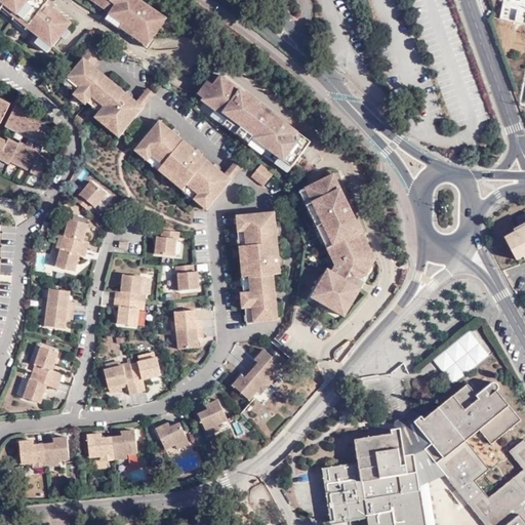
[(47,0),(0,0),(0,1),(4,4),(2,7),(39,37),(35,42),(48,52),(58,40),(73,22),(58,8),(47,0)]
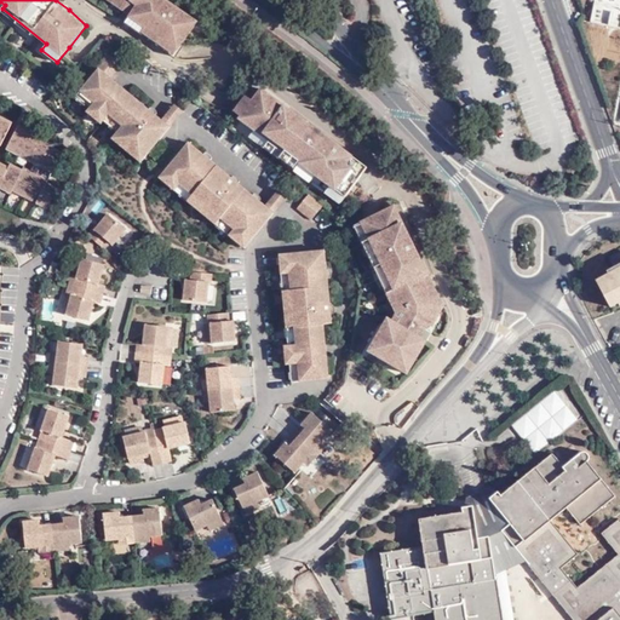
[(199,21),(167,0),(109,0),(125,11),(130,15),(125,22),(174,56),(181,46),(193,28),(199,21)]
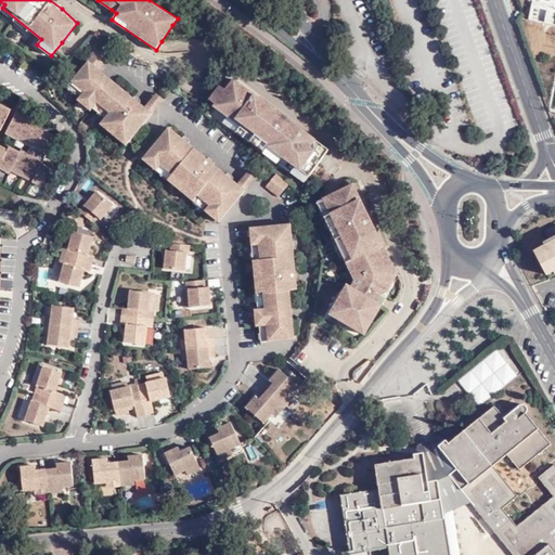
[(554,5),(554,0),(536,0),(529,30),(546,35),(549,24),(545,23),(550,5),(554,5)]
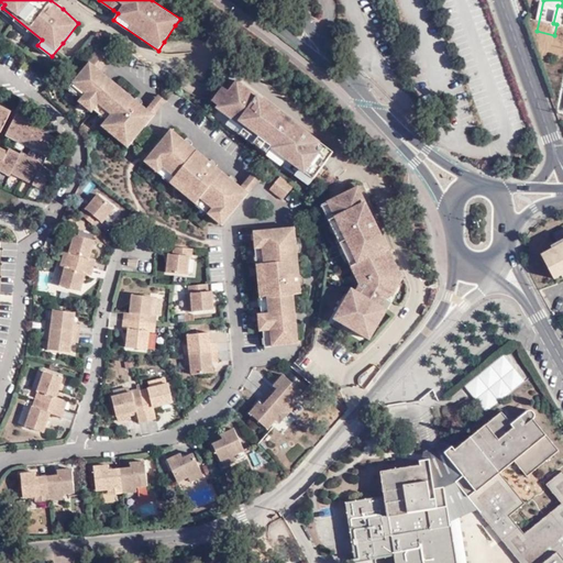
[(153,113),(146,109),(141,105),(142,102),(135,97),(133,98),(132,97),(108,78),(99,70),(110,57),(97,48),(87,62),(89,64),(68,89),(80,99),(78,101),(91,111),(92,109),(106,120),(101,125),(127,146),(153,113)]
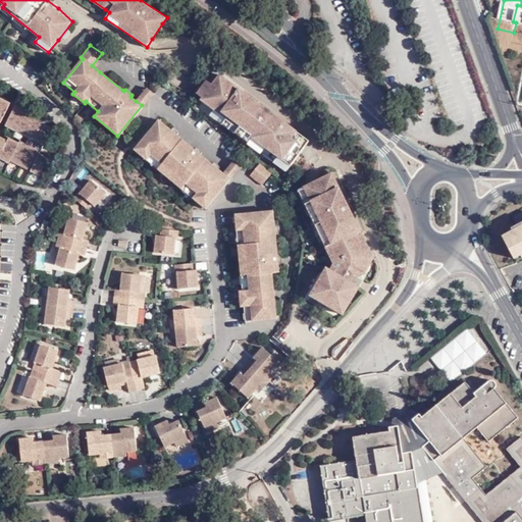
[(288,170),(310,140),(284,121),(244,92),(219,74),(213,84),(207,79),(201,87),(197,93),(202,97),(201,99),(226,118),(223,122),(288,170)]
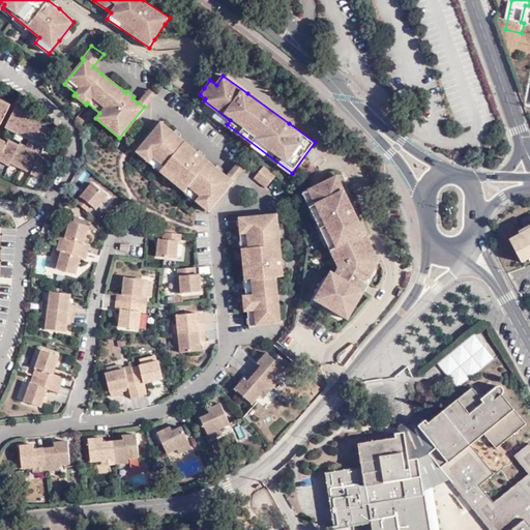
[(142,96),(138,102),(144,107),(148,101),(154,93),(148,89),(142,96)]
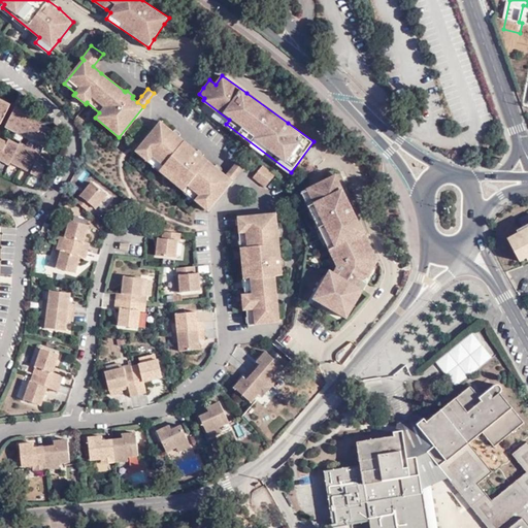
[(0,124),(2,126),(11,106),(0,99),(0,124)]
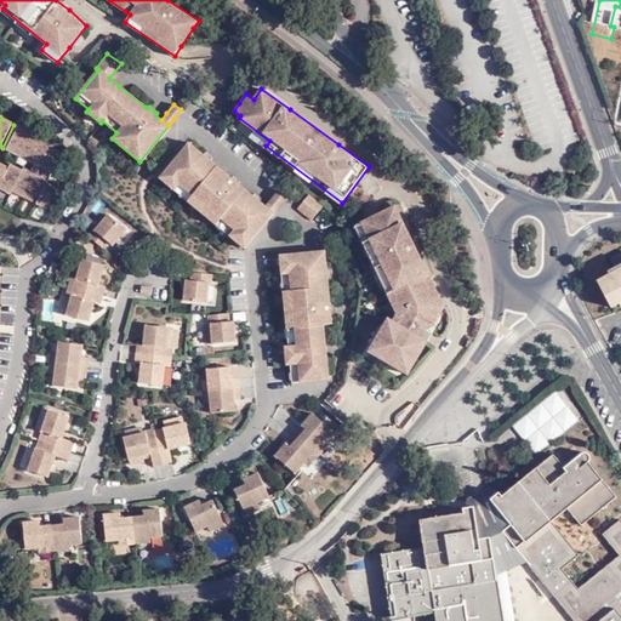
[(38,165),(55,174),(66,154),(55,149),(57,146),(20,127),(9,151),(12,153),(30,161),(38,165)]
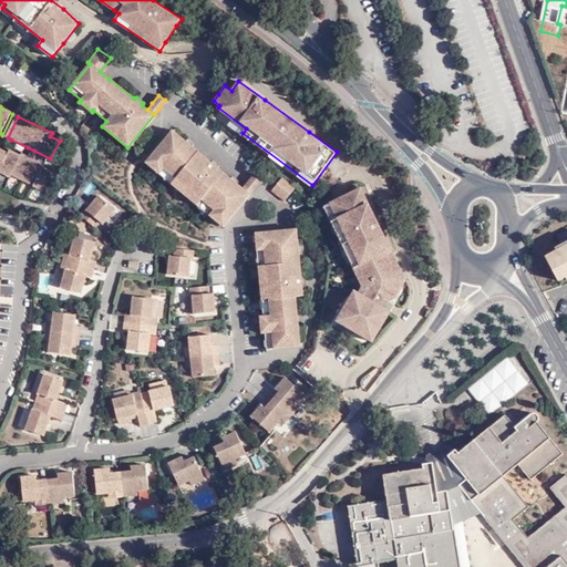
[(225,225),(249,193),(243,186),(237,182),(239,179),(233,175),(230,177),(225,173),(217,166),(219,164),(212,158),(209,161),(195,147),(191,144),(193,143),(186,137),(184,140),(172,130),(145,162),(225,225)]
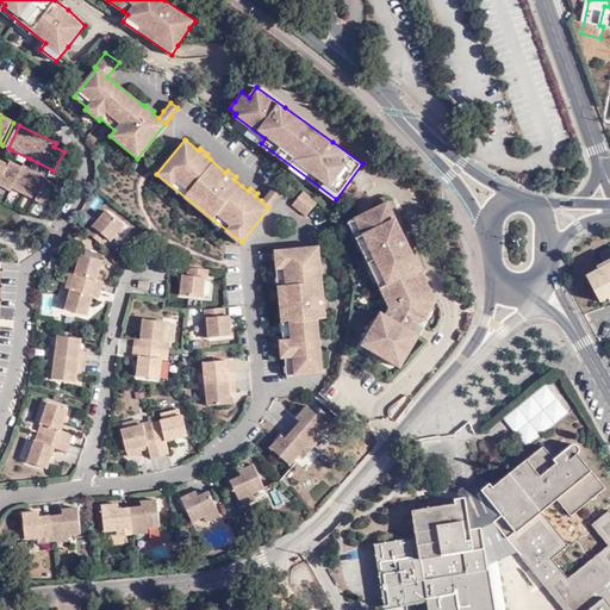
[(30,159),(12,150),(8,156),(26,166),(30,159)]
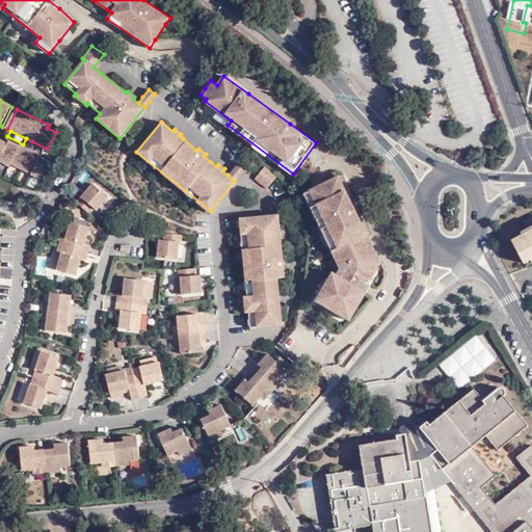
[(43,159),(44,156),(28,148),(23,145),(21,148),(11,141),(9,144),(1,140),(0,141),(0,161),(10,167),(12,164),(43,181),(51,164),(43,159)]
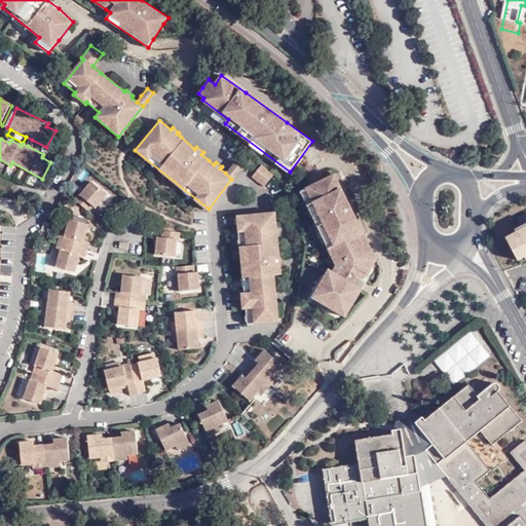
[(43,154),(46,147),(32,140),(28,146),(43,154)]
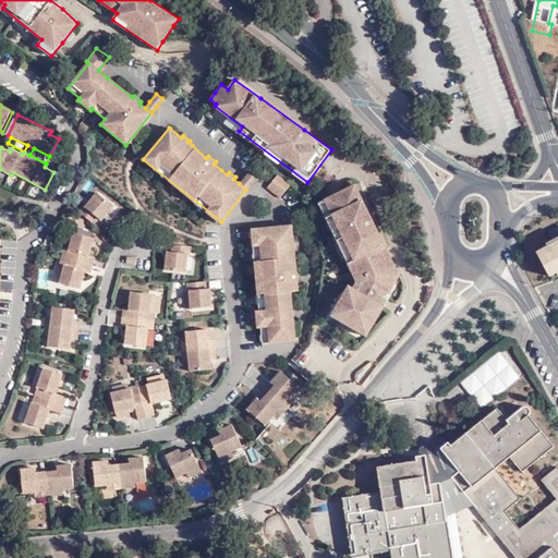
[(239,183),(245,190),(251,183),(258,174),(251,169),(244,177),(239,183)]
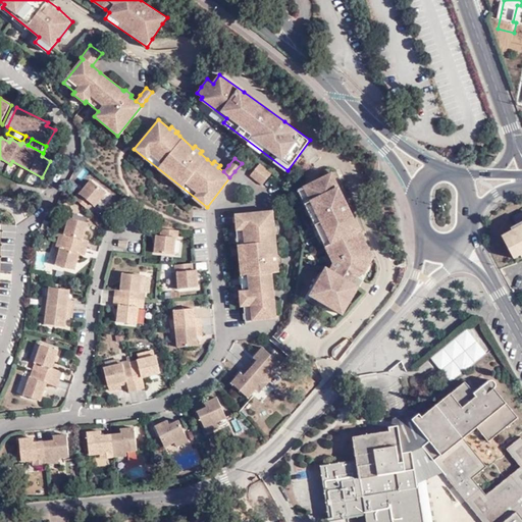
[(262,183),(273,170),(261,161),(251,173),(262,183)]
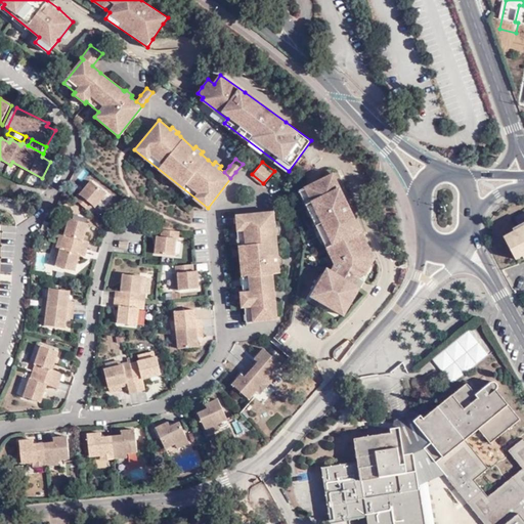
[(366,275),(377,258),(358,219),(335,172),(298,189),(335,263),(332,269),(328,266),(310,296),(345,316),(362,287),(357,284),(360,278),(362,274),(366,275)]
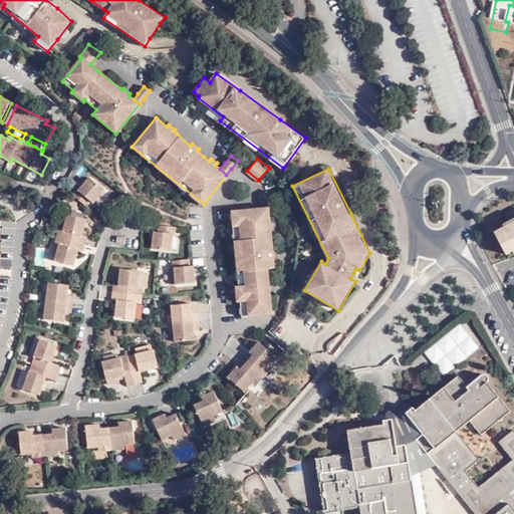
[(79,191),(74,196),(89,207),(92,202),(95,204),(106,191),(91,179),(81,192),(79,191)]
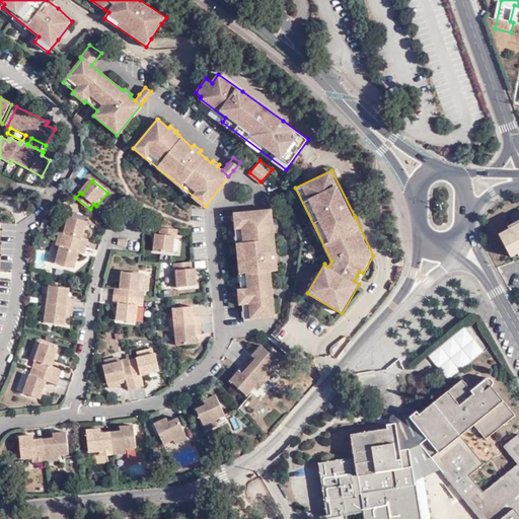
[(234,211),(243,292),(246,292),(247,302),(244,302),(246,316),(277,313),(274,290),(272,269),(279,269),(278,261),(280,260),(280,256),(280,253),(278,253),(275,229),(277,229),(276,225),(276,221),(274,222),(272,207),(234,211)]
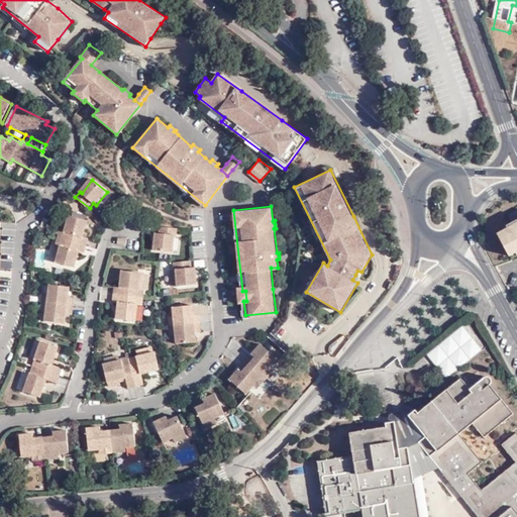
[(68,229),(66,237),(89,245),(90,239),(84,237),(90,221),(72,216),(68,229)]
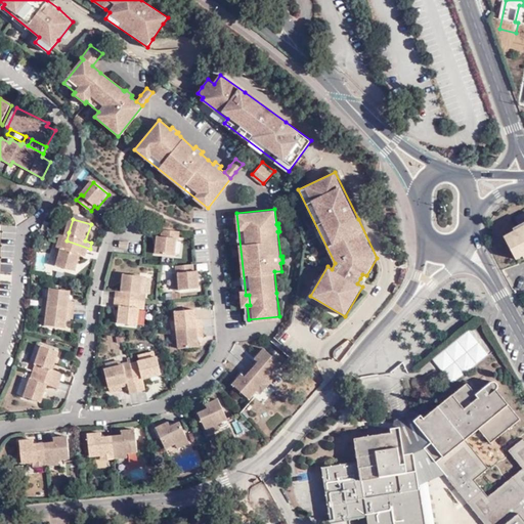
[(509,230),(511,232),(516,229),(518,232),(523,228),(523,226),(522,223),(509,230)]
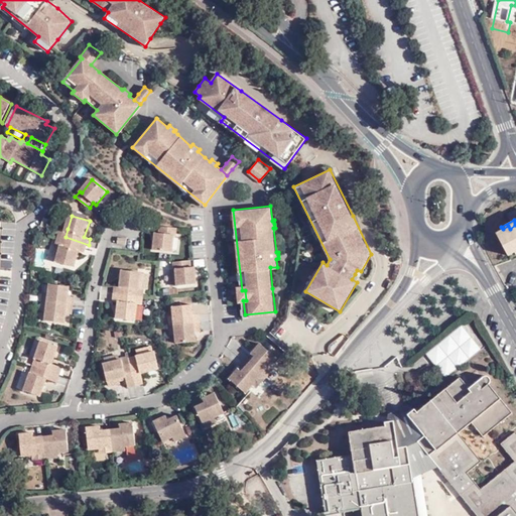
[(503,229),(493,235),(505,257),(511,253),(515,250),(515,222),(515,223),(515,225),(510,229),(508,226),(503,229)]
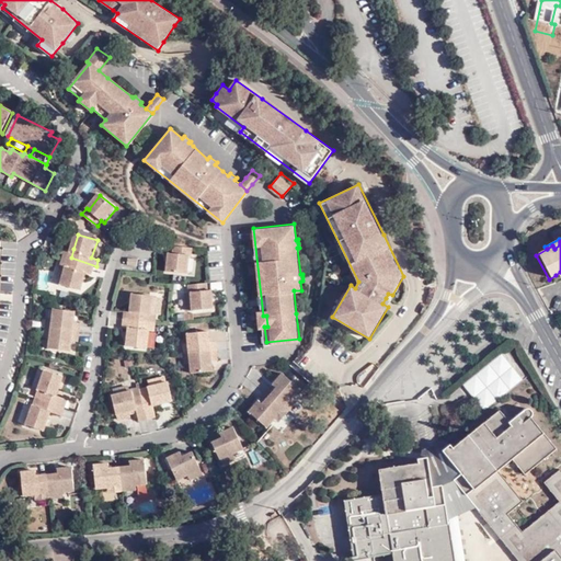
[(192,254),(193,245),(173,243),(173,252),(169,252),(167,270),(187,272),(189,254),(192,254)]
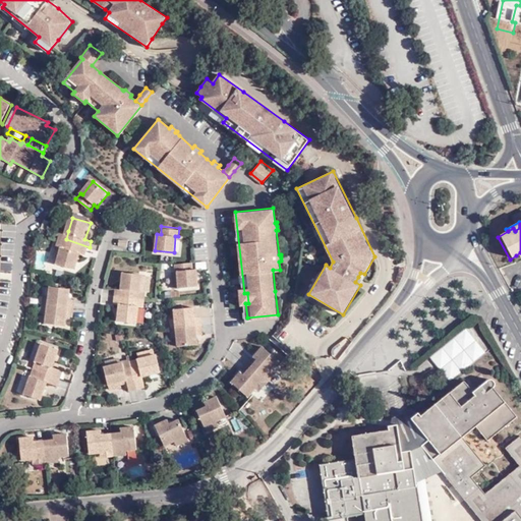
[(66,239),(63,249),(59,263),(76,268),(80,252),(87,254),(90,247),(66,239)]
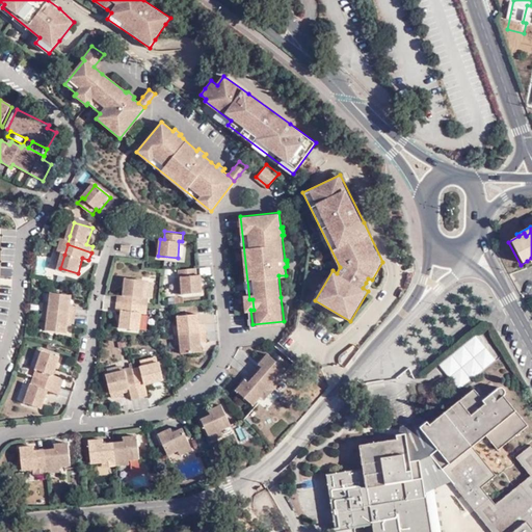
[(198,273),(197,267),(180,269),(180,275),(183,275),(184,292),(204,291),(202,273),(198,273)]
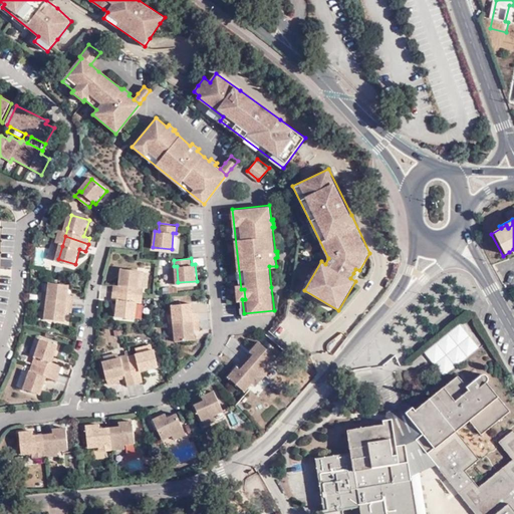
[(138,294),(139,285),(140,270),(121,269),(120,284),(114,284),(113,292),(138,294)]
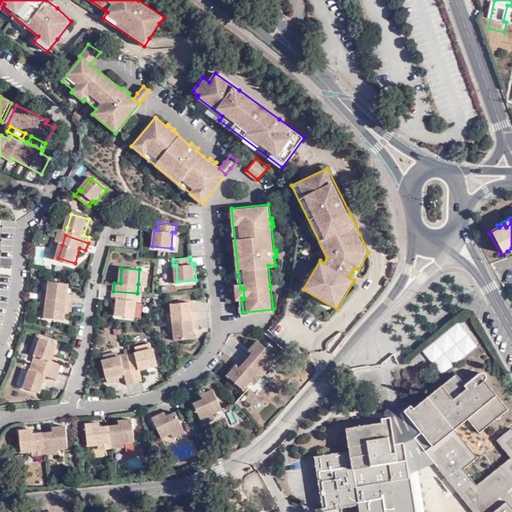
[(50,290),(49,300),(74,303),(75,295),(69,294),(70,283),(52,281),(50,290)]
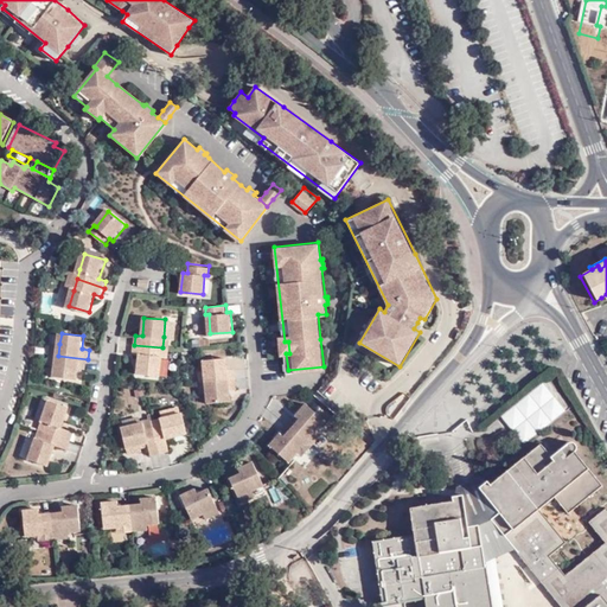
[(161,376),(163,356),(163,347),(134,345),(134,353),(140,355),(139,374),(161,376)]
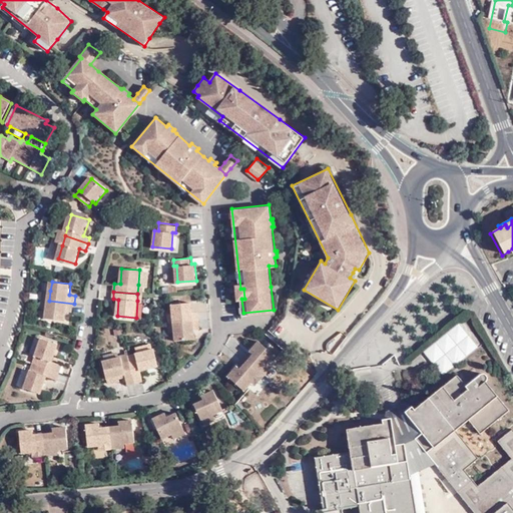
[(49,301),(48,308),(47,319),(66,321),(67,311),(73,311),(74,304),(49,301)]
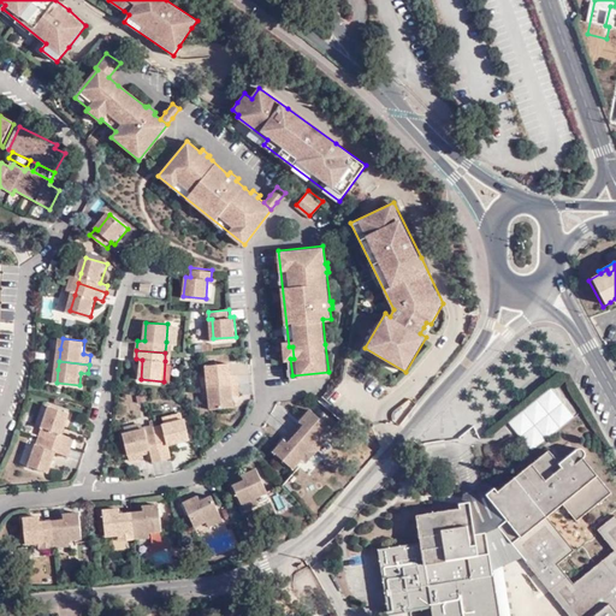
[(208,375),(209,386),(240,383),(238,373),(231,373),(230,361),(207,363),(208,375)]
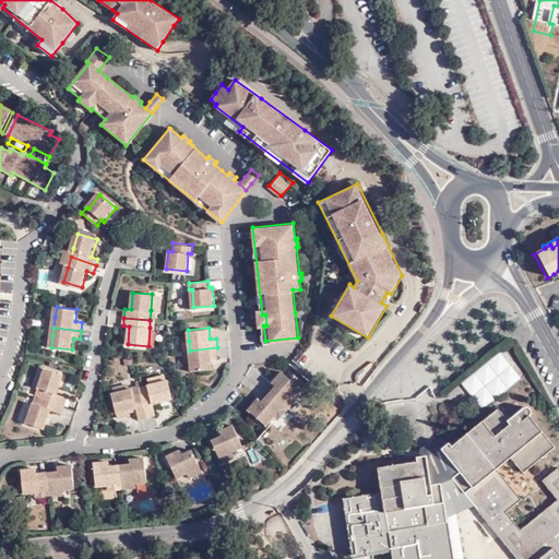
[(190,351),(191,360),(192,370),(213,368),(212,358),(218,357),(217,347),(190,351)]
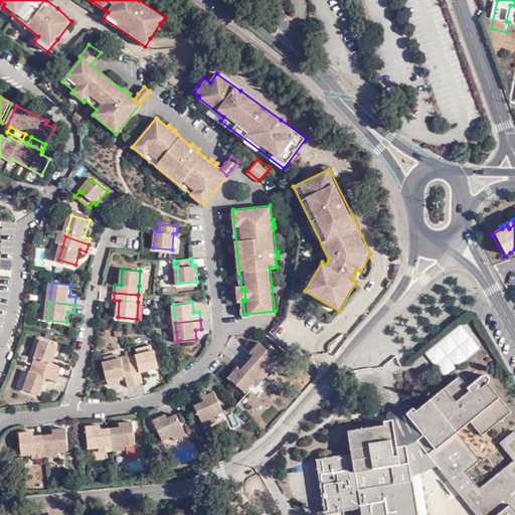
[(419,353),(440,377),(475,348),(457,324),(419,353)]
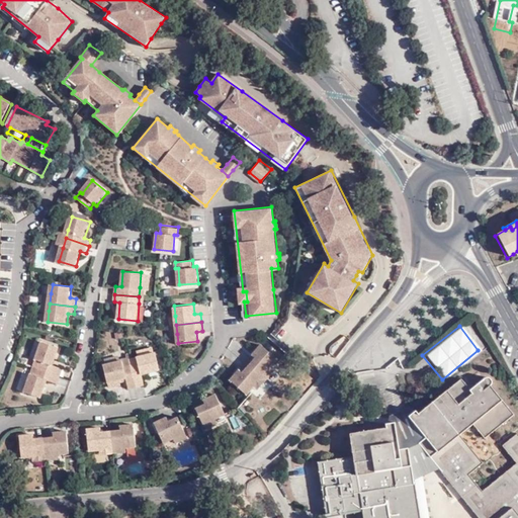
[(35,366),(63,375),(65,367),(54,364),(60,346),(42,341),(35,366)]
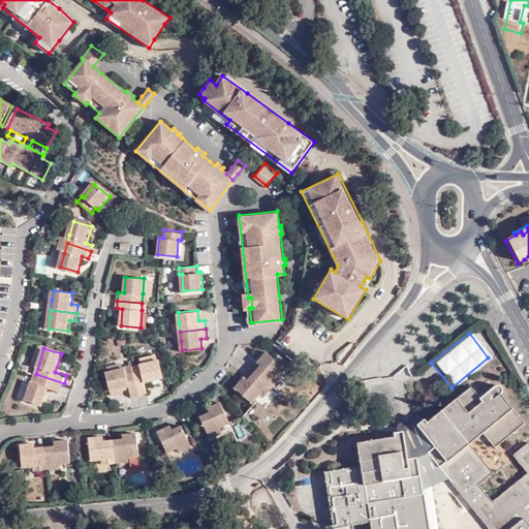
[(262,364),(256,371),(270,382),(278,372),(285,364),(268,349),(259,360),(262,364)]
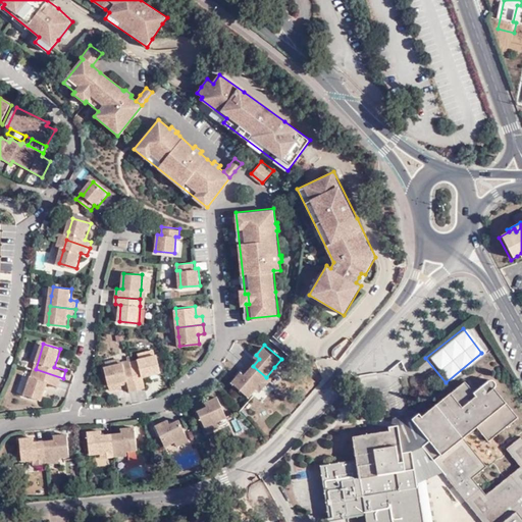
[(158,354),(133,360),(139,388),(147,386),(144,375),(162,371),(158,354)]
